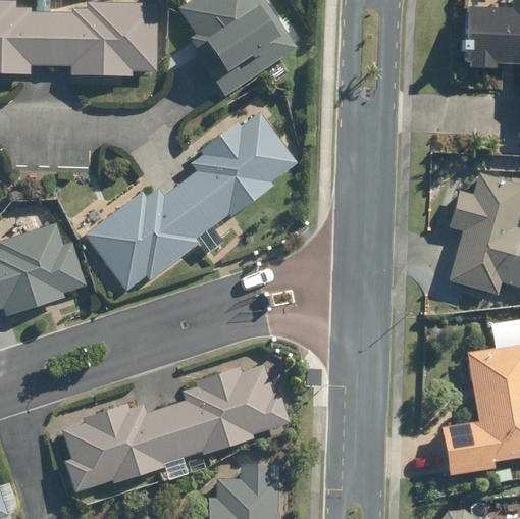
[(15,7),(15,0),(0,0),(0,71),(29,71),(30,65),(51,65),(51,11),(30,10),(30,7),(15,7)]
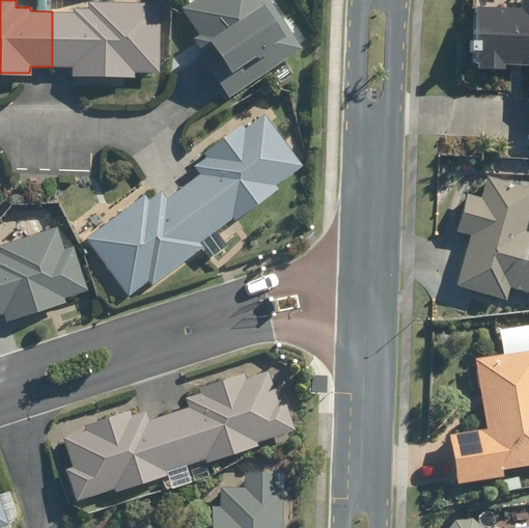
[(201,49),(197,52),(228,98),(302,48),(269,0),(185,0),(188,4),(179,8),(198,34),(193,37),(201,49)]
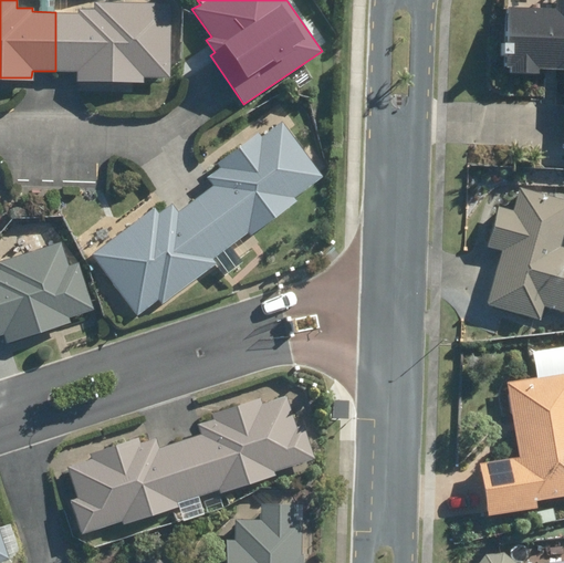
[(563,68),(563,0),(556,0),(556,7),(508,6),(507,71),(538,72),(538,68),(563,68)]
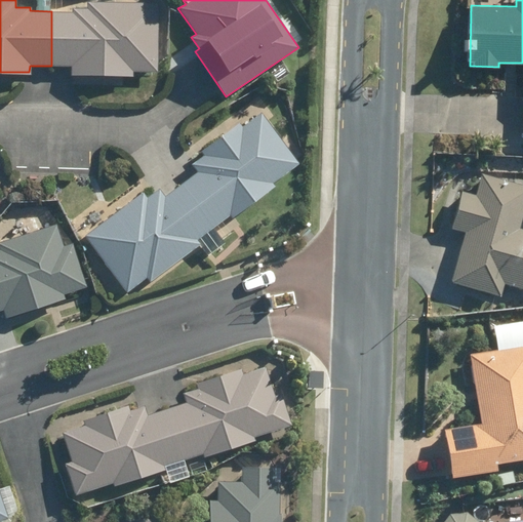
[(51,66),(71,66),(71,75),(132,76),(132,71),(158,72),(158,2),(87,1),(86,8),(73,8),(73,11),(51,11),(51,66)]
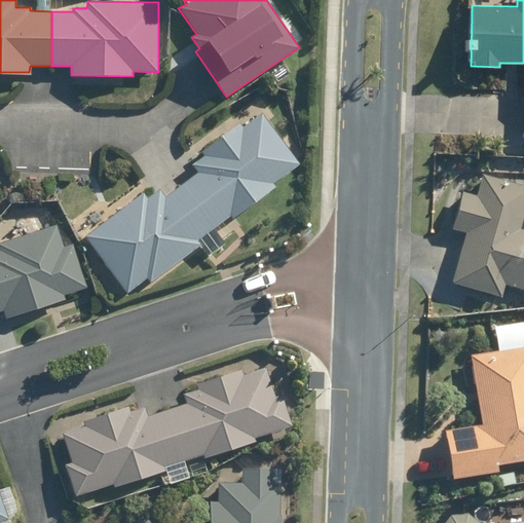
[(181,185),(214,227),(230,215),(231,217),(275,185),(273,183),(300,163),(262,112),(242,126),(239,121),(200,151),(204,156),(193,164),(198,172),(181,185)]
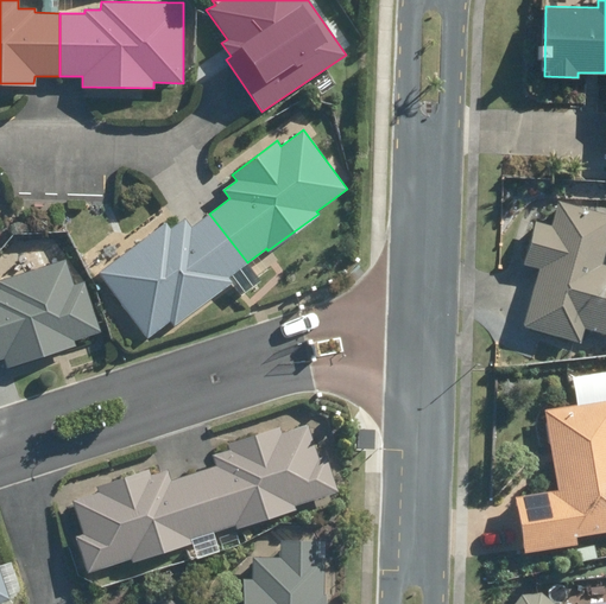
[(605,264),(603,264),(605,249),(605,216),(560,203),(553,226),(540,222),(525,265),(540,269),(523,326),(581,344),(586,326),(605,331),(605,264)]
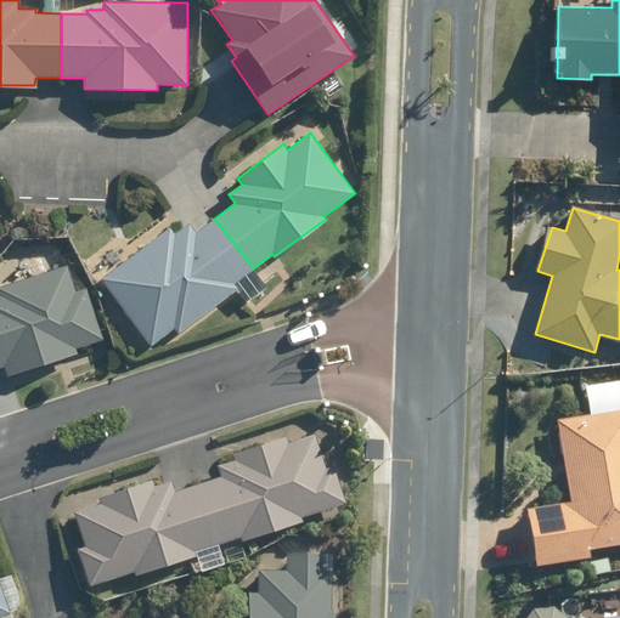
[(169,227),(99,278),(150,345),(172,328),(176,334),(236,289),(232,284),(253,268),(214,219),(196,232),(189,224),(174,234),(169,227)]
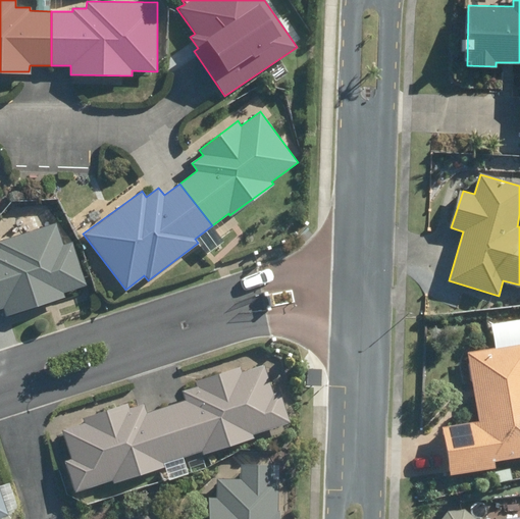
[(0,308),(2,308),(5,316),(63,297),(62,292),(87,284),(71,242),(62,245),(55,222),(0,240),(0,248),(0,308)]
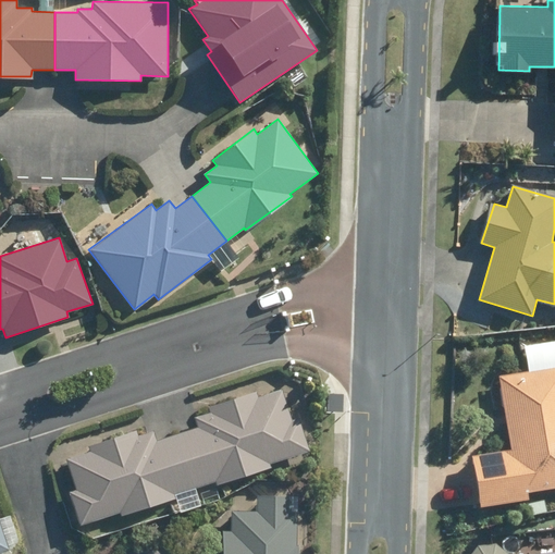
[(554,366),(500,376),(510,448),(473,455),(482,506),(528,500),(527,492),(554,487),(554,366)]
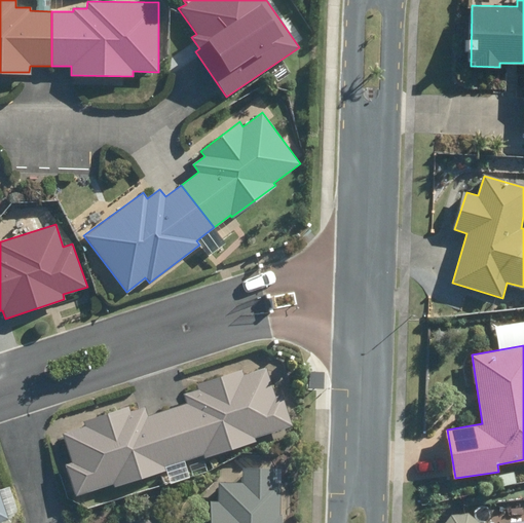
[(222,372),(195,380),(197,386),(184,390),(186,397),(166,403),(183,456),(201,449),(202,453),(255,437),(254,432),(291,420),(282,389),(275,393),(266,363),(241,370),(240,366),(222,372)]
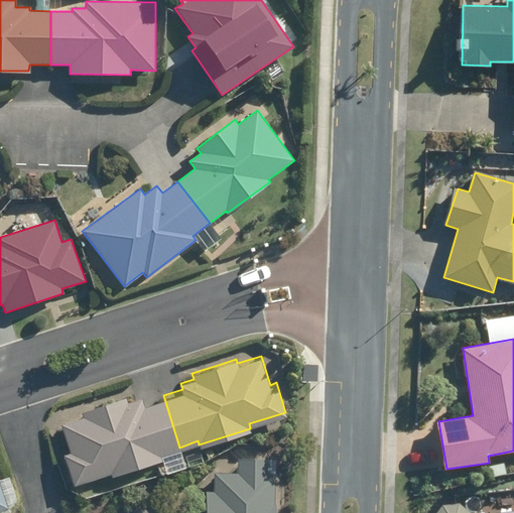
[(70,449),(63,452),(74,481),(110,470),(111,473),(161,457),(160,454),(179,447),(163,395),(143,402),(141,395),(128,399),(126,394),(83,408),(84,412),(60,420),(70,449)]
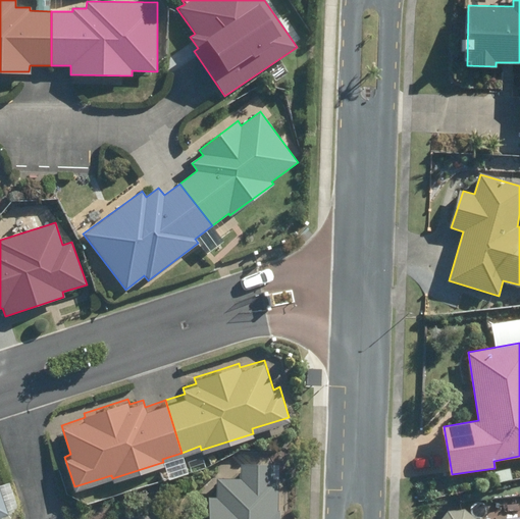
[(207,518),(278,518),(278,506),(277,506),(277,475),(271,475),(271,461),(240,460),(240,474),(217,473),(217,492),(208,492),(207,518)]
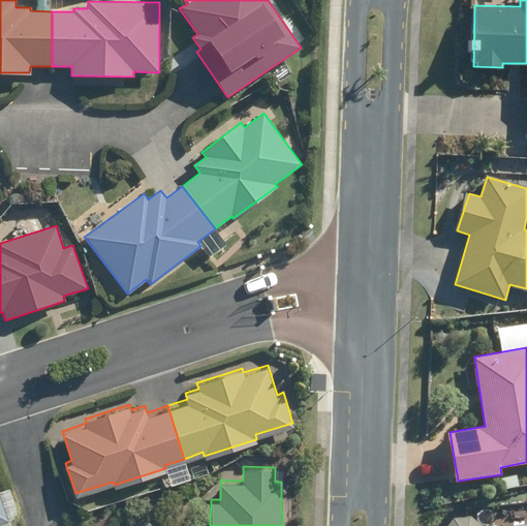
[(482,525),(467,514),(454,516),(445,525),(482,525)]
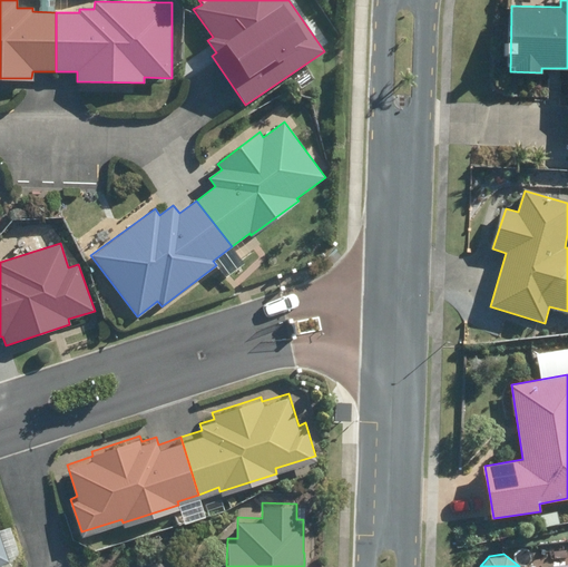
All buildings are outlined.
